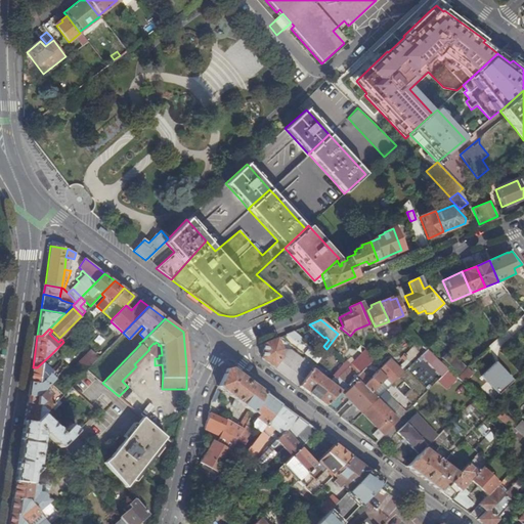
[(293,331),(286,335),(298,345),(301,341),(303,339),(293,331)]
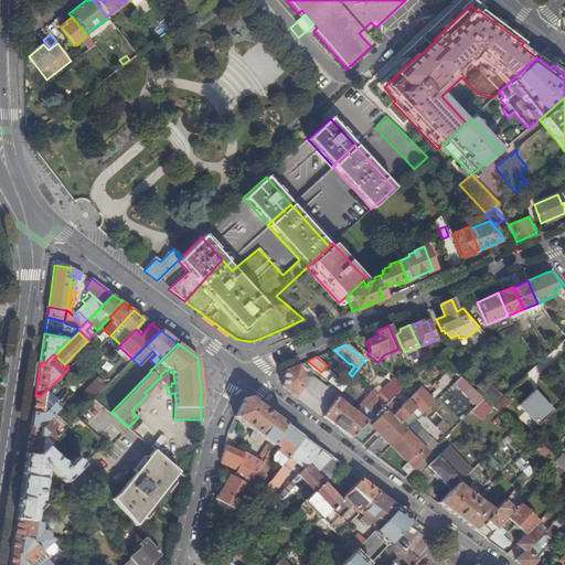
[(150,370),(153,368),(149,364),(145,369),(142,368),(141,369),(142,369),(115,396),(120,401),(147,374),(147,373),(150,370)]
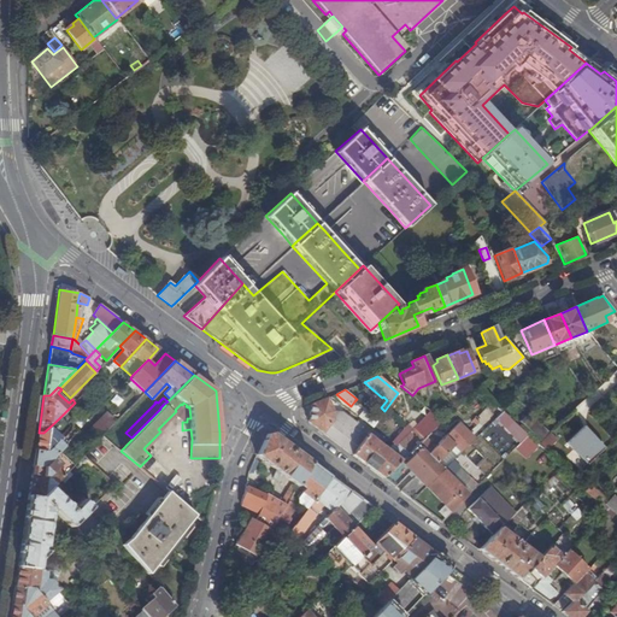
[(309,423),(352,456),(371,429),(377,421),(364,409),(358,416),(359,418),(356,423),(342,412),(333,411),(327,398),(310,405),(309,423)]
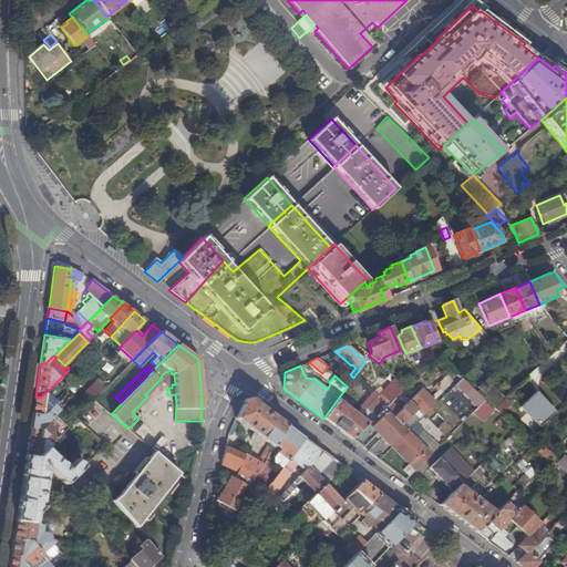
[(451,375),(459,382),(462,379),(459,377),(457,377),(453,372),(451,375)]
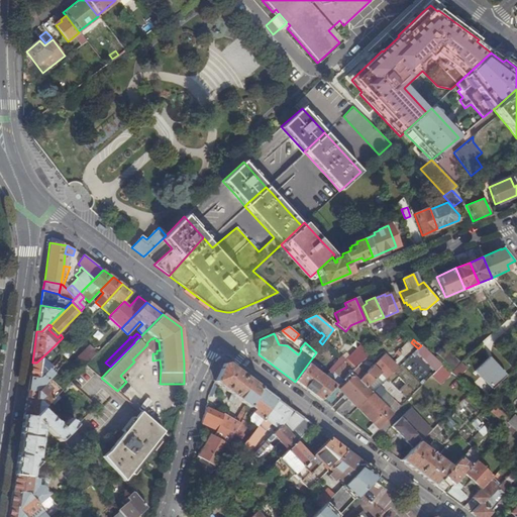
[(295,382),(321,401),(335,388),(342,381),(349,374),(356,368),(371,353),(359,344),(356,348),(357,349),(344,364),(339,359),(329,371),(325,378),(320,374),(324,370),(311,359),(295,382)]
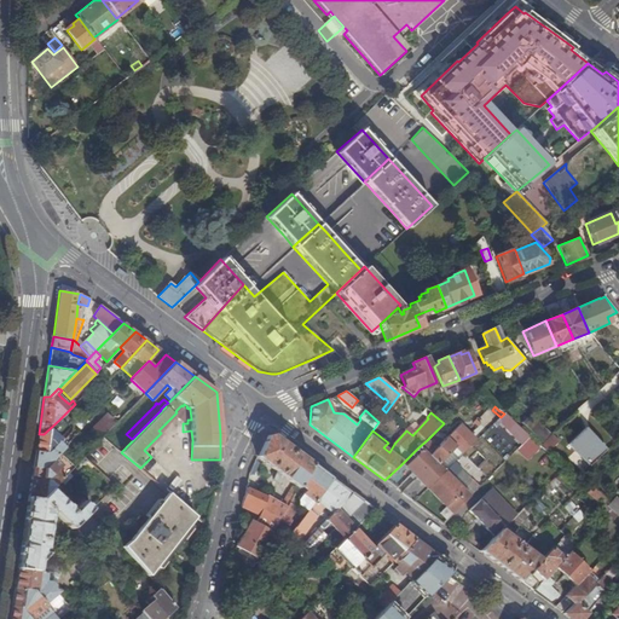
[(501,417),(526,440),(530,437),(504,414),(501,417)]
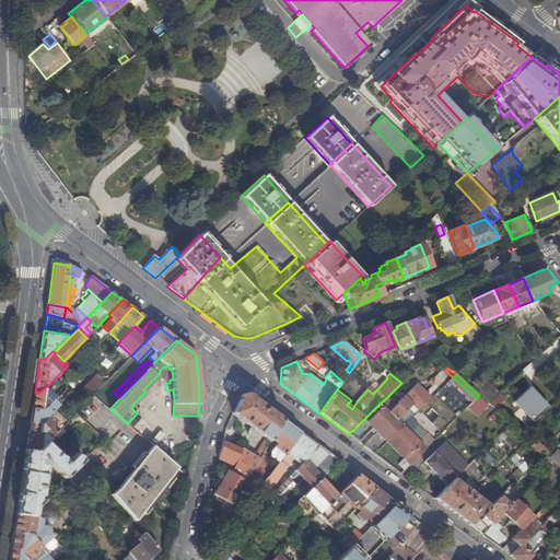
[(93,395),(105,383),(97,375),(83,389),(91,397),(93,395)]
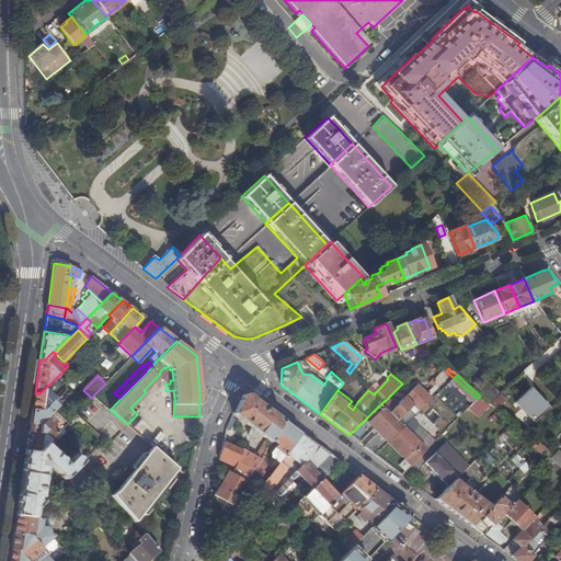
[(492,400),(499,395),(479,377),(472,384),(492,400)]
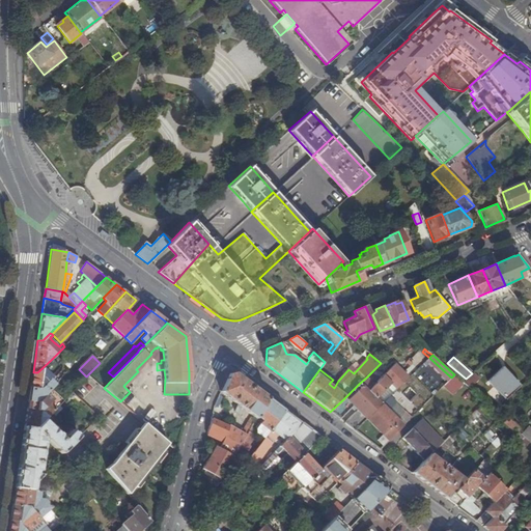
[(33,372),(30,387),(40,389),(50,379),(47,376),(49,374),(52,374),(58,367),(51,360),(37,372),(33,372)]
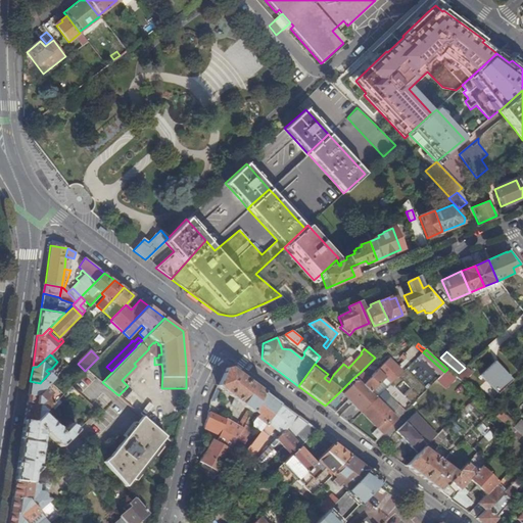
[(339,417),(350,424),(376,399),(383,391),(402,373),(388,359),(372,375),(367,370),(363,374),(368,380),(362,386),(353,378),(346,385),(349,387),(341,394),(339,392),(325,406),(335,414),(348,400),(351,405),(339,417)]
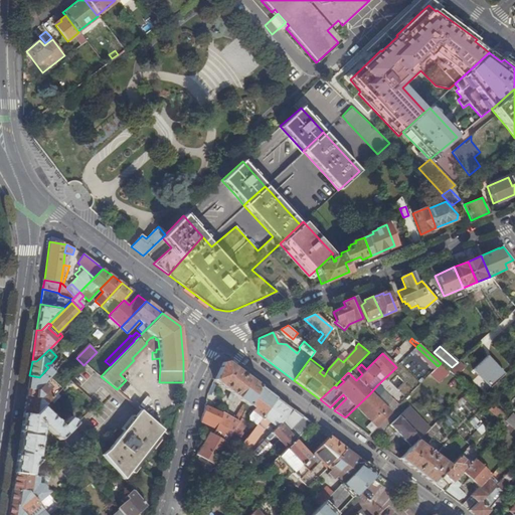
[(473,370),(490,387),(504,374),(488,356),(473,370)]
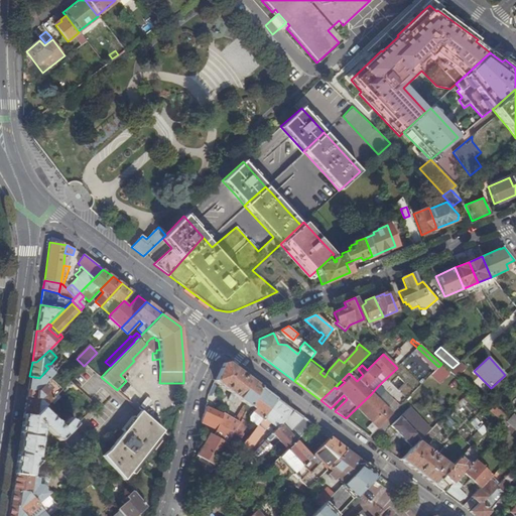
[(249,407),(260,386),(228,362),(222,364),(213,383),(216,385),(218,383),(222,386),(219,390),(227,396),(229,391),(231,393),(229,397),(231,398),(233,395),(245,403),(236,420),(224,413),(223,414),(219,425),(211,422),(210,425),(216,429),(213,434),(228,442),(233,433),(244,414),(249,407)]
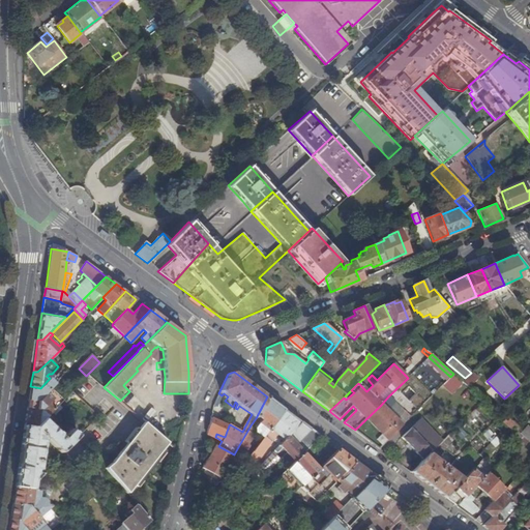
[(471,385),(478,377),(472,372),(465,380),(471,385)]
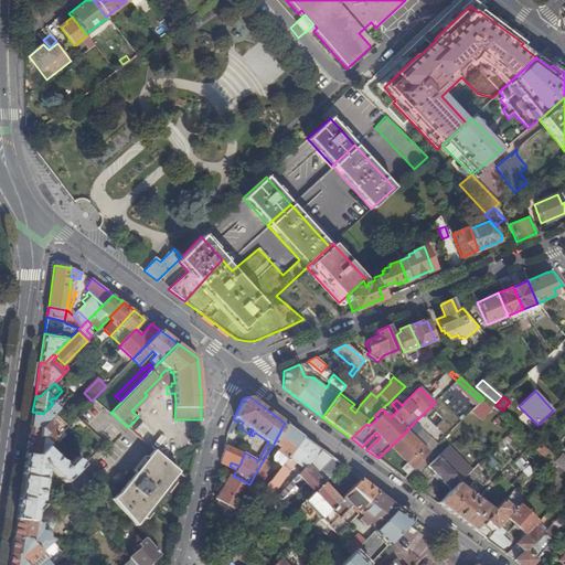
[(480,402),(472,409),(482,419),(493,407),(492,406),(483,398),(480,402)]
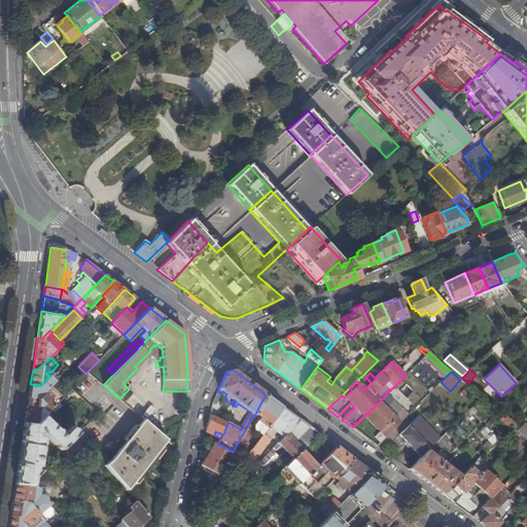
[(371,383),(365,377),(363,375),(356,381),(364,389),(371,383)]
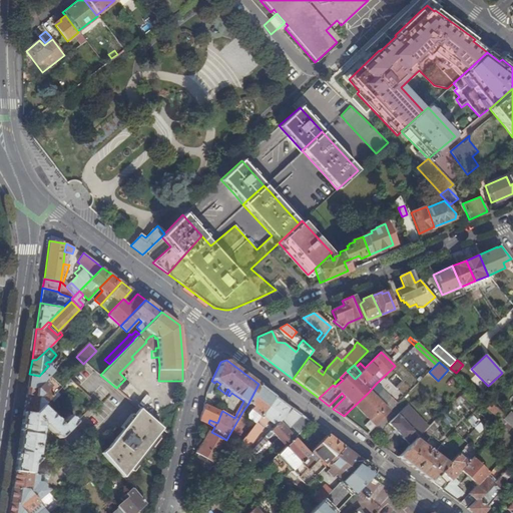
[(27,387),(23,413),(34,414),(43,405),(53,395),(47,390),(45,392),(39,386),(53,371),(49,368),(48,366),(39,376),(29,374),(27,387)]
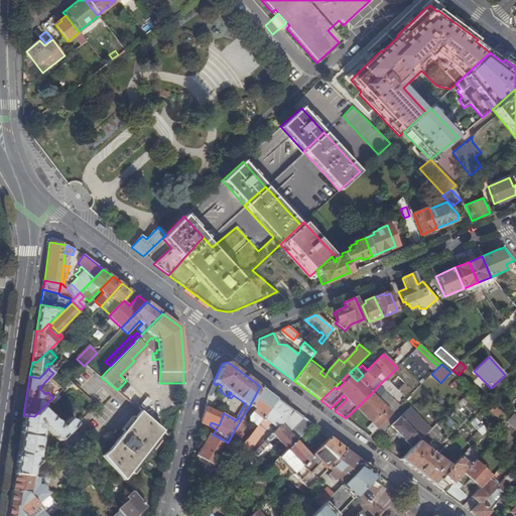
[(397,377),(391,383),(399,390),(405,384),(397,377)]
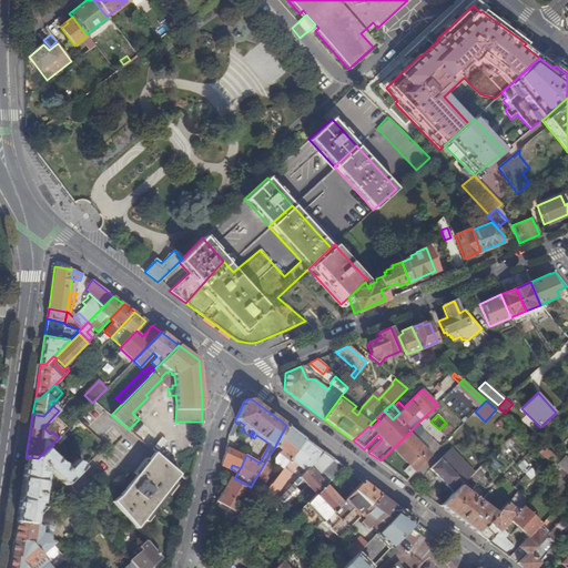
[(304,438),(286,425),(274,448),(279,452),(274,458),(275,462),(283,468),(304,438)]
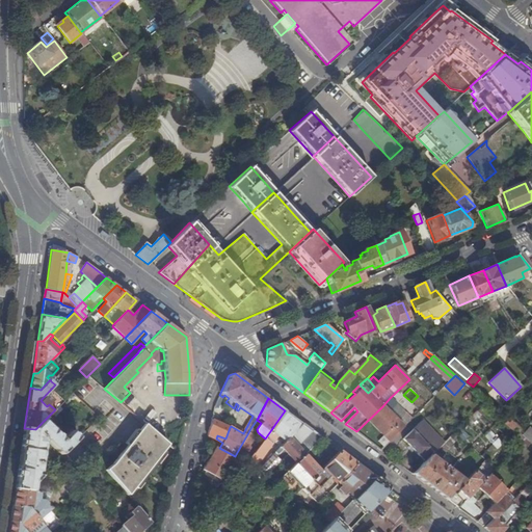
[(406,414),(390,398),(382,406),(398,422),(406,414)]
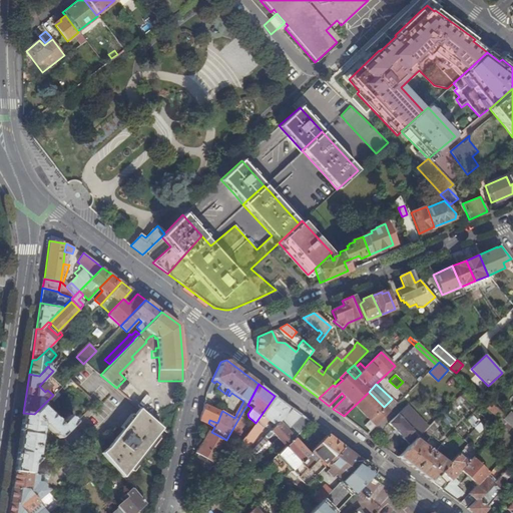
[(344,416),(367,434),(375,426),(370,421),(384,407),(369,392),(344,416)]
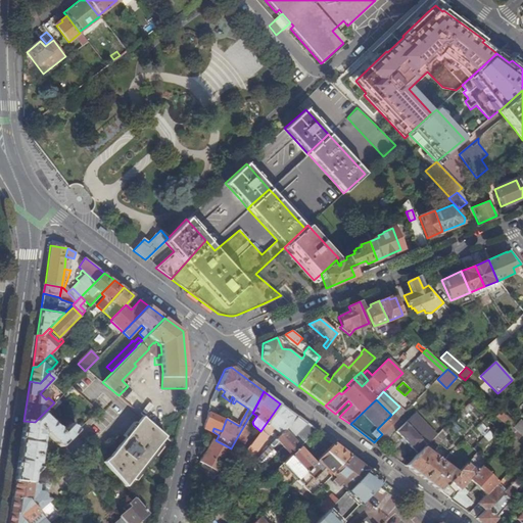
[(474,408),(469,402),(464,409),(468,413),(474,408)]
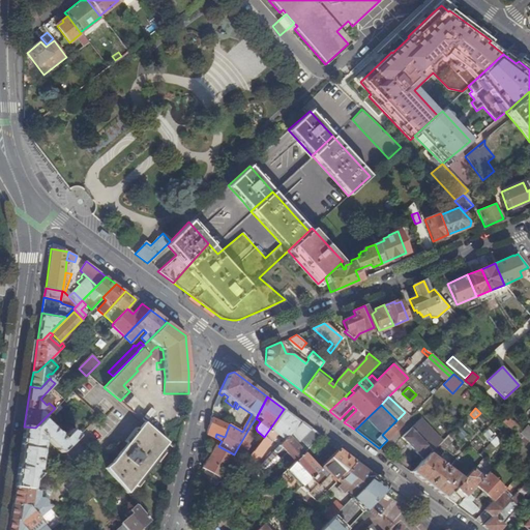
[(301,422),(284,409),(264,437),(240,469),(244,472),(260,457),(276,434),(284,440),(301,422)]
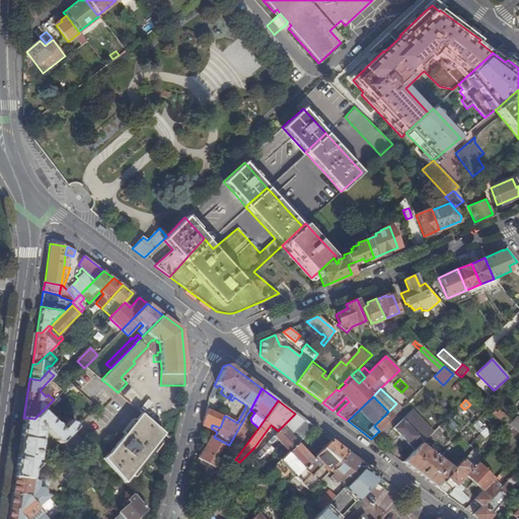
[(224,417),(206,409),(203,421),(212,425),(220,428),(224,417)]
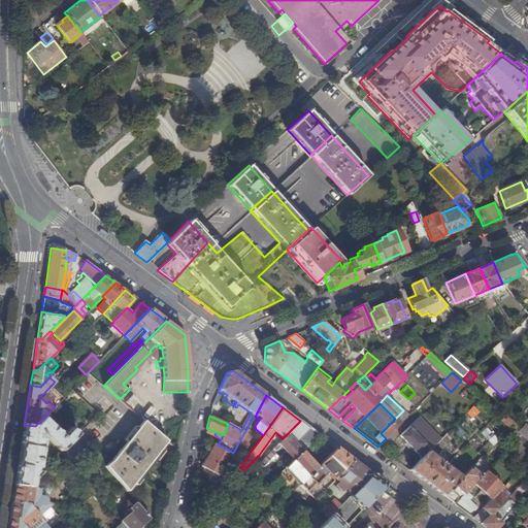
[(23,436),(14,485),(32,488),(33,480),(41,471),(36,470),(36,468),(39,468),(43,438),(45,437),(61,452),(63,449),(73,438),(77,434),(70,427),(62,435),(44,417),(35,426),(24,425),(23,436)]
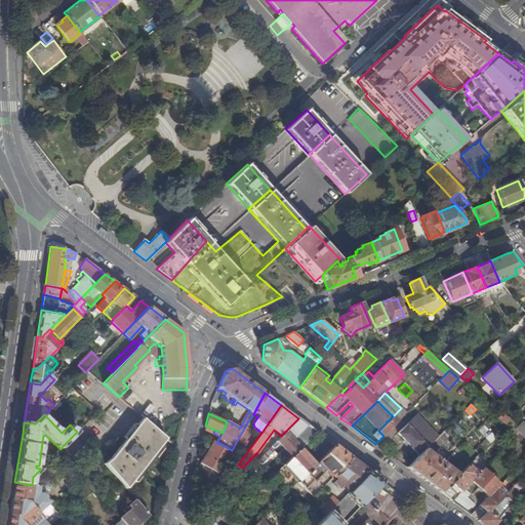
[(406,425),(428,446),(439,436),(417,414),(406,425)]
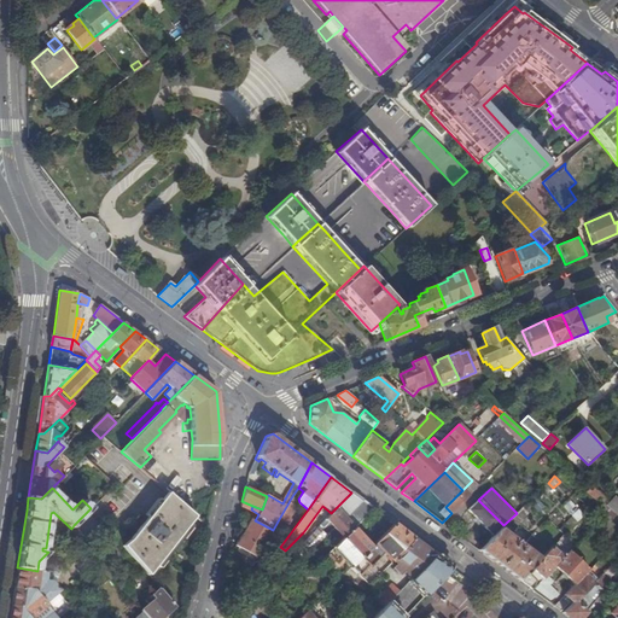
[(149,575),(196,517),(168,493),(161,501),(158,499),(145,514),(149,517),(130,538),(123,546),(149,575)]
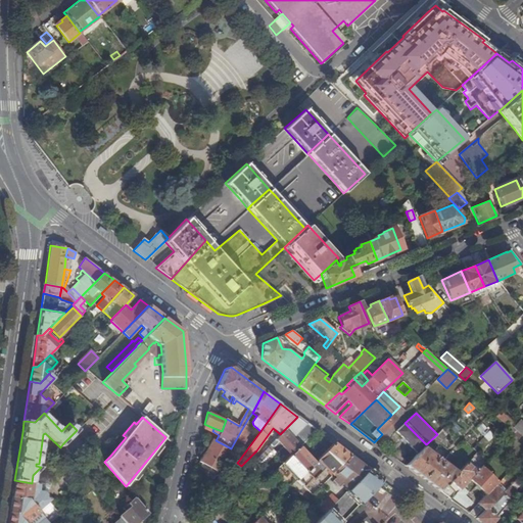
[(316,430),(297,417),(280,434),(276,439),(291,456),(300,446),(316,430)]
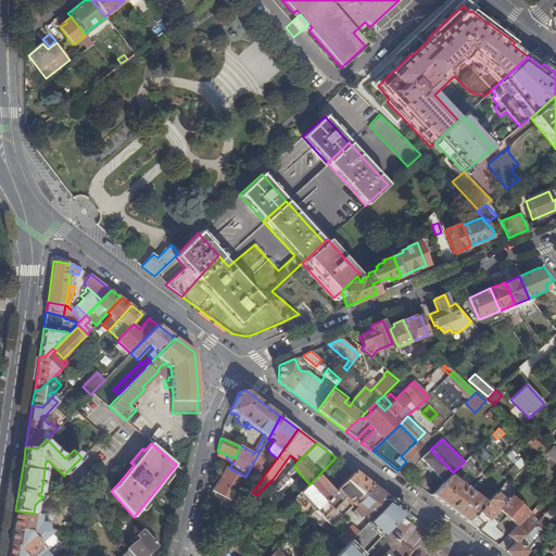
[(266,449),(263,446),(251,467),(260,471),(266,460),(266,454),(264,453),(266,449)]
